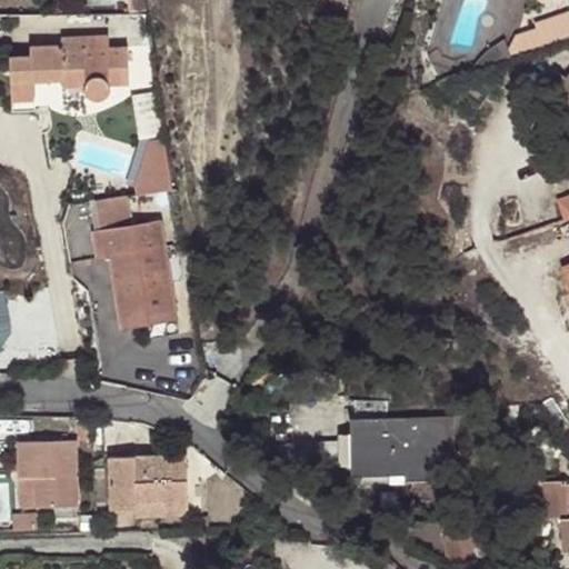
[(476,71),(523,56),(517,33),(505,42),(497,50),(487,59),(482,63),(476,71)]
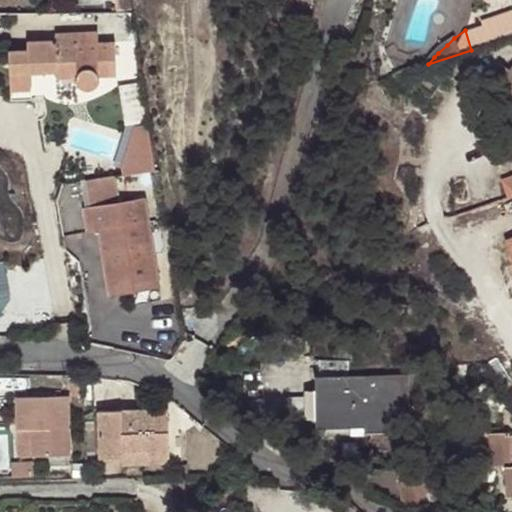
[(99,66),(116,66),(116,41),(99,41),(98,32),(57,34),(56,42),(28,42),(27,52),(11,52),(12,72),(32,72),(58,72),(59,78),(76,77),(79,84),(86,87),(92,87),(98,82),(100,77),(99,66)]
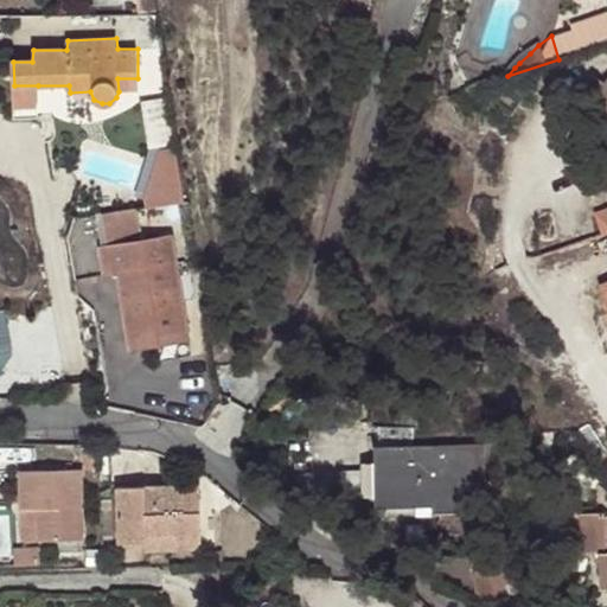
[(138,90),(138,78),(117,78),(119,91),(138,90)]
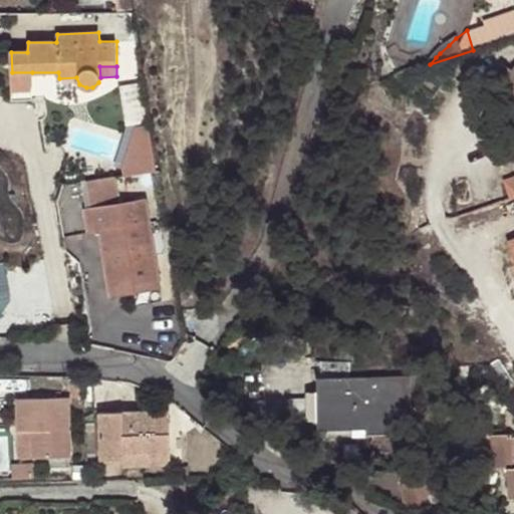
[(513,69),(512,72),(503,83),(513,91),(513,69)]
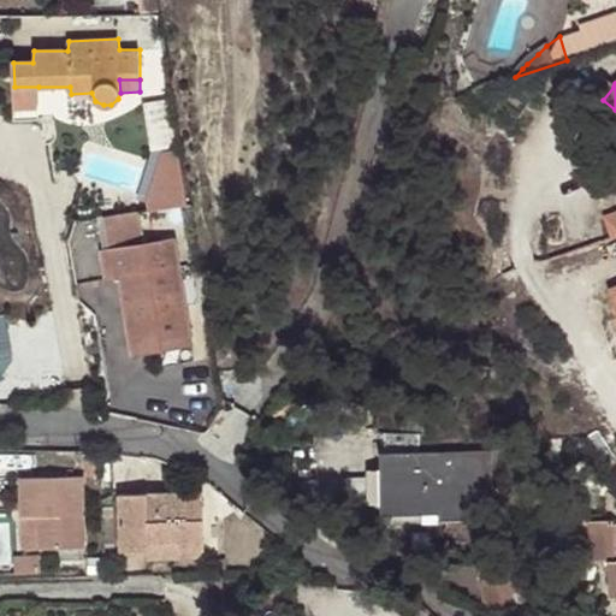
[(39,87),(15,87),(15,108),(39,108),(39,87)]
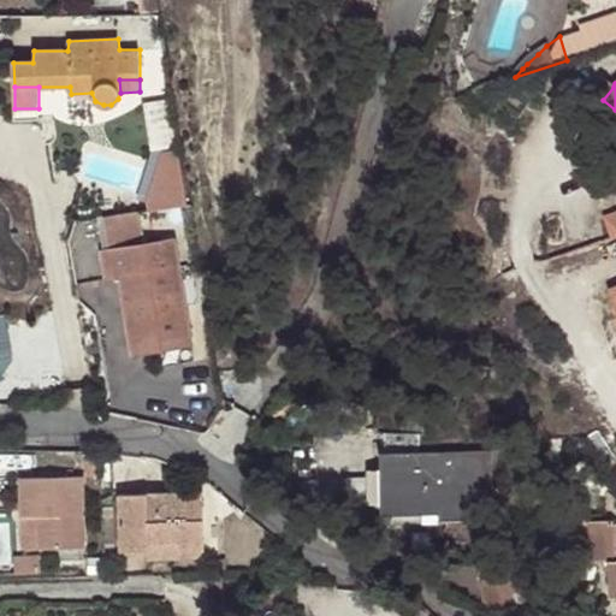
[(155,208),(185,206),(178,96),(148,99),(155,208)]
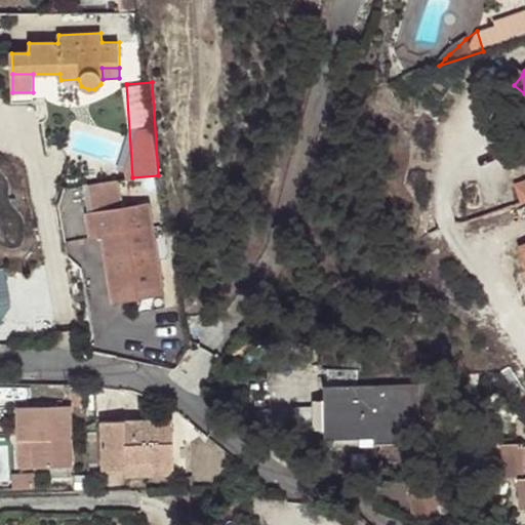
[(137,287),(139,295),(163,292),(150,204),(124,207),(122,192),(90,197),(91,213),(88,213),(90,237),(103,236),(113,291),(137,287)]
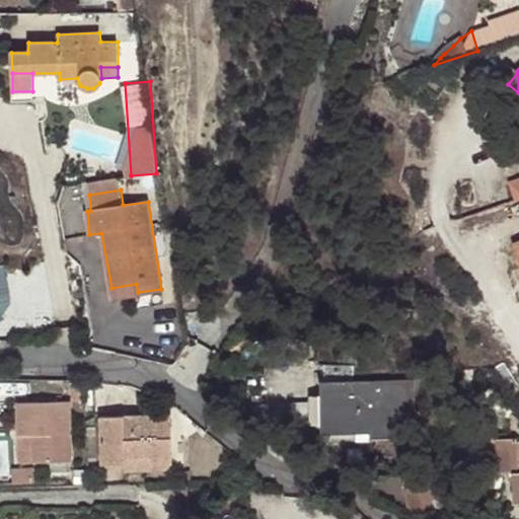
[(113,296),(138,292),(136,284),(112,288),(113,296)]
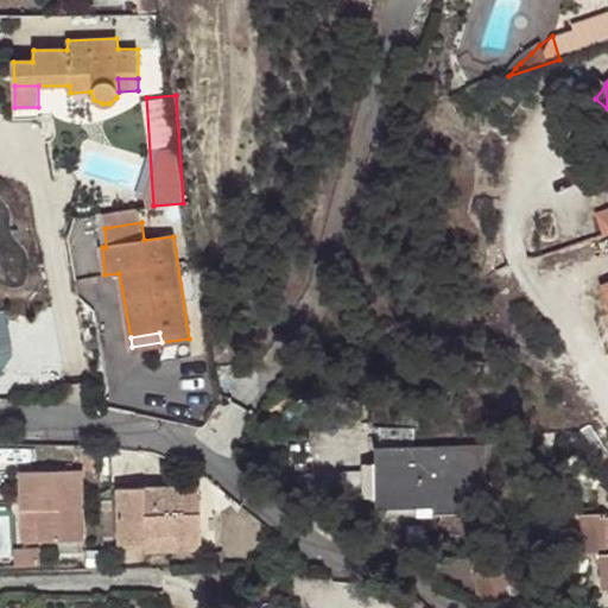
[(486,445),(385,447),(386,480),(391,480),(391,499),(434,498),(435,507),(487,507),(486,445)]
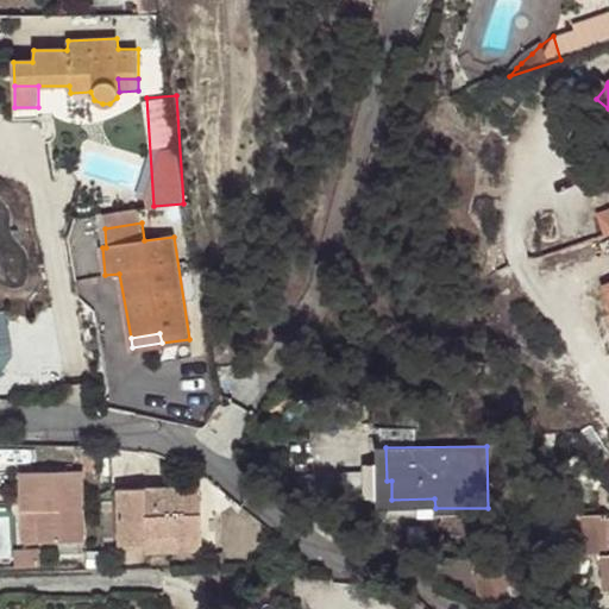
[(387,481),(385,447),(376,449),(376,509),(435,508),(434,498),(391,500),(391,481),(387,481)]
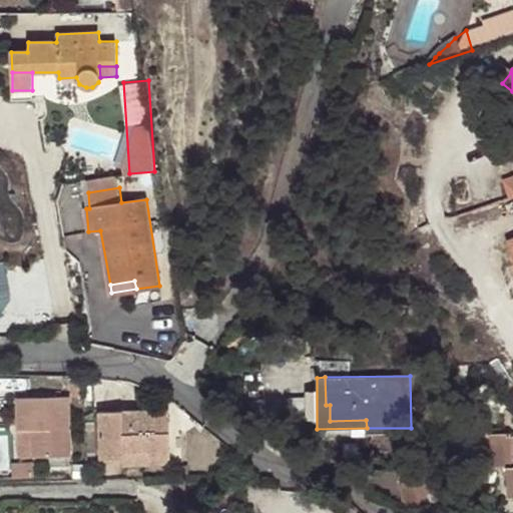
[(34,459),(48,458),(69,456),(70,456),(67,397),(17,399),(18,433),(32,433),(34,459)]
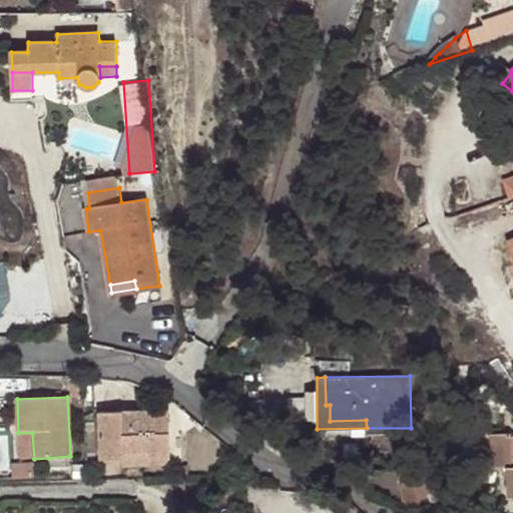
[(293,417),(314,416),(314,397),(293,397),(293,417)]
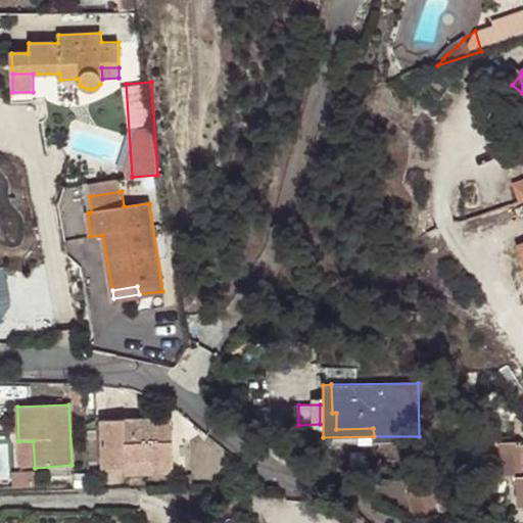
[(172,417),(100,418),(101,468),(126,468),(125,475),(173,474),(172,417)]
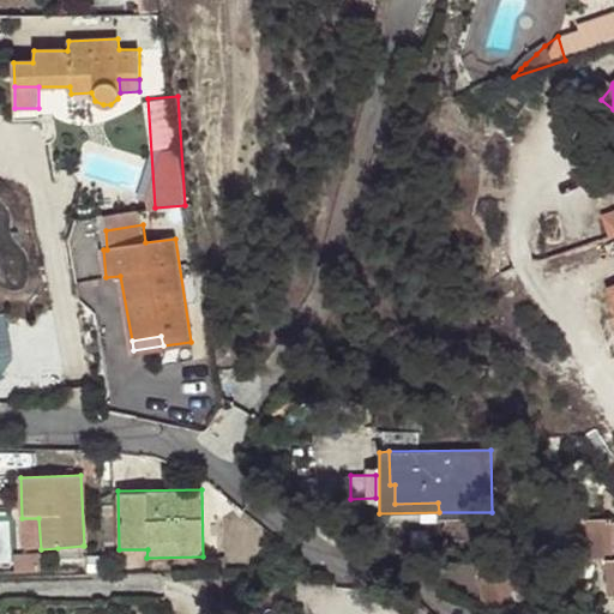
[(584,559),(607,558),(613,557),(613,519),(612,521),(611,518),(582,518),(584,559)]
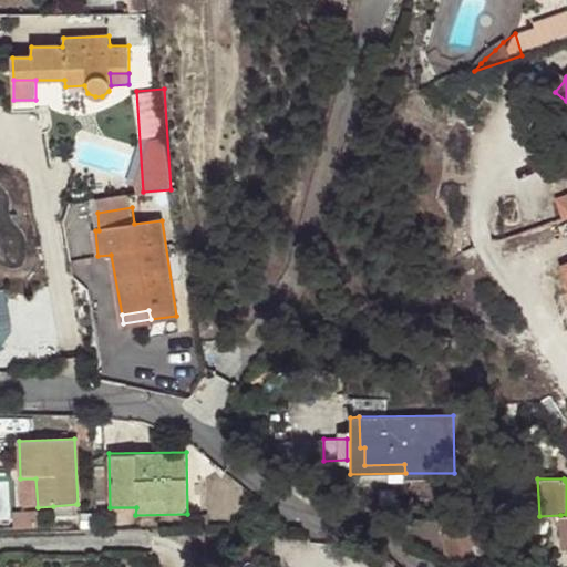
[(76,504),(53,506),(55,518),(78,517),(76,504)]
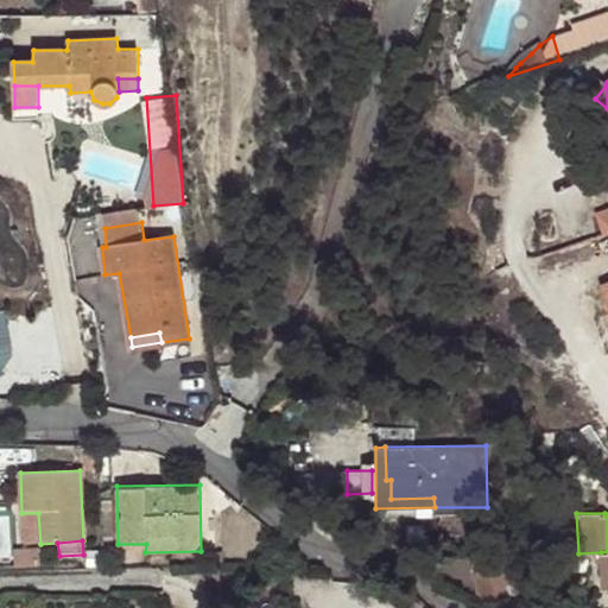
[(40,548),(18,549),(19,567),(42,564),(40,548)]
